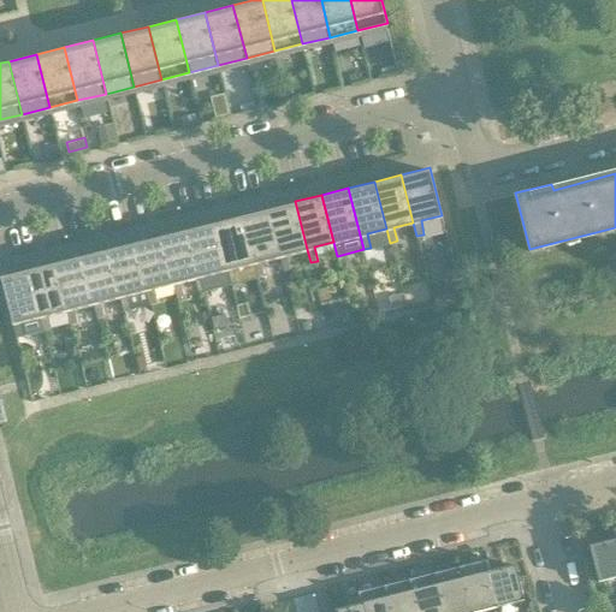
[(307,249),(295,201),(268,208),(280,256),(284,269),(291,267),(288,254),(307,249)]
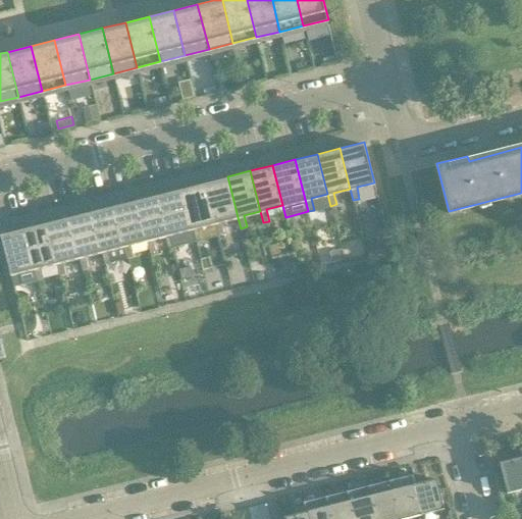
[(238,217),(227,176),(205,183),(214,222),(218,234),(224,232),(221,221),(238,217)]
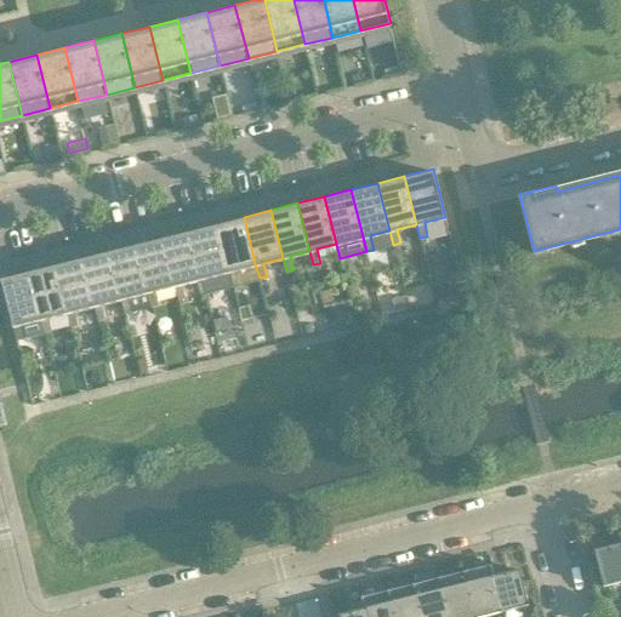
[(255,264),(244,217),(217,223),(228,272),(232,285),(240,283),(237,269),(255,264)]
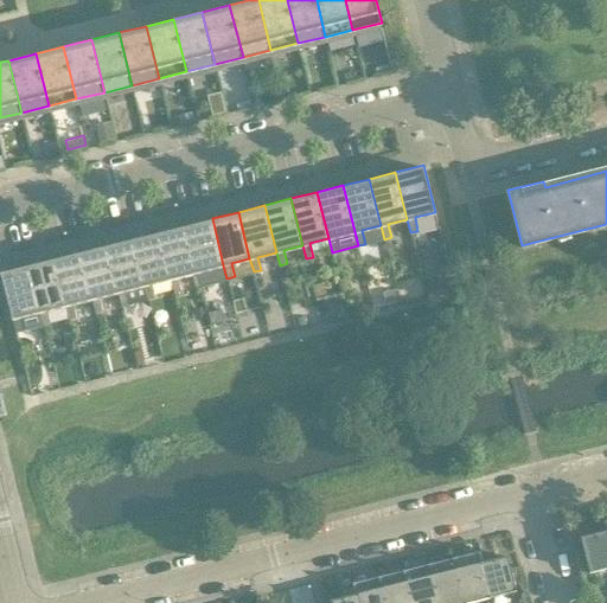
[(223,265),(212,218),(185,225),(197,271),(200,286),(208,283),(204,270),(223,265)]
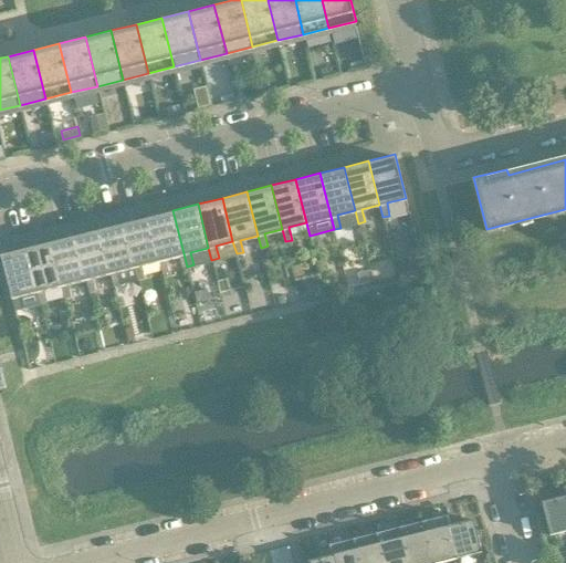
[(184,253),(173,210),(148,216),(159,260),(163,272),(169,271),(166,258),(184,253)]
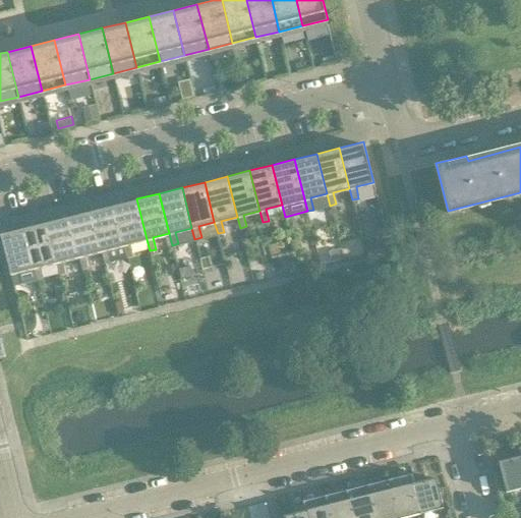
[(147,239),(136,198),(114,205),(124,244),(127,256),(133,254),(130,243),(147,239)]
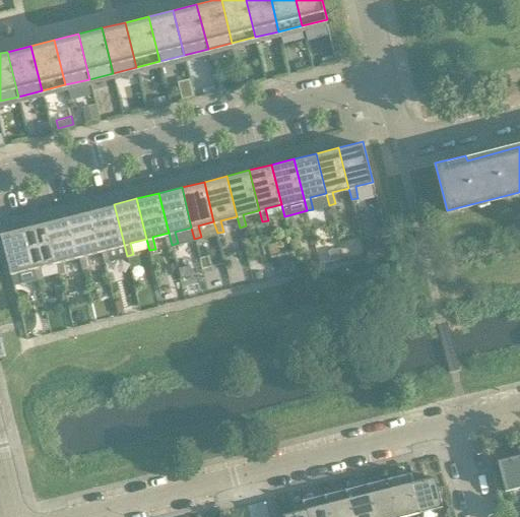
[(124,244),(114,204),(91,209),(102,250),(104,261),(111,260),(108,248),(124,244)]
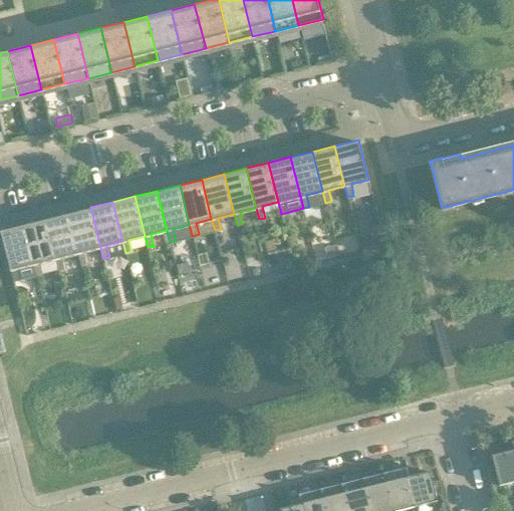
[(100,247),(90,207),(68,213),(77,253),(80,264),(87,262),(84,251),(100,247)]
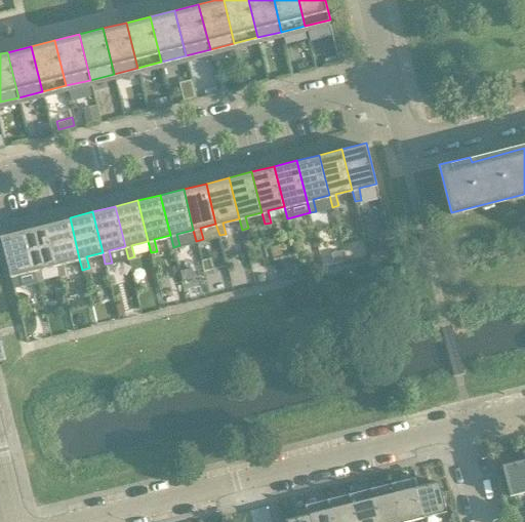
[(79,258),(70,217),(46,224),(56,264),(59,275),(66,274),(64,262),(79,258)]
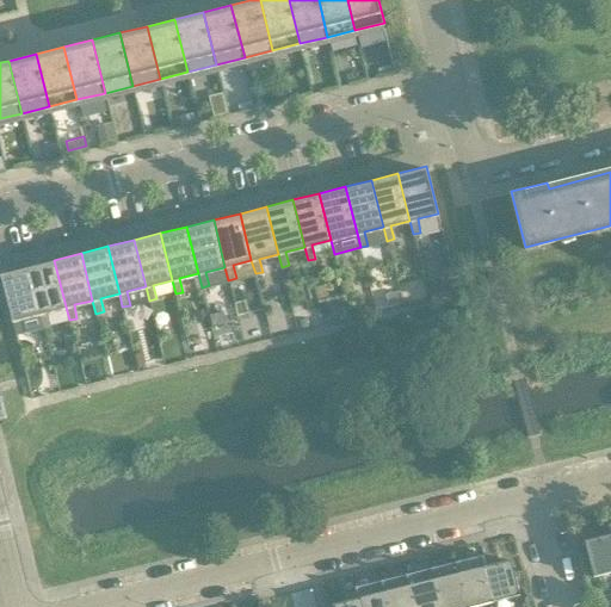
[(66,307),(54,260),(28,266),(39,314),(43,327),(50,324),(47,311),(66,307)]
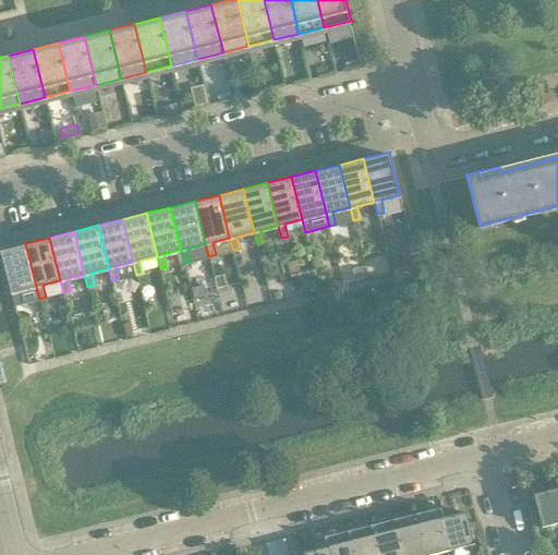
[(36,287),(25,243),(0,250),(14,305),(22,303),(19,291),(36,287)]
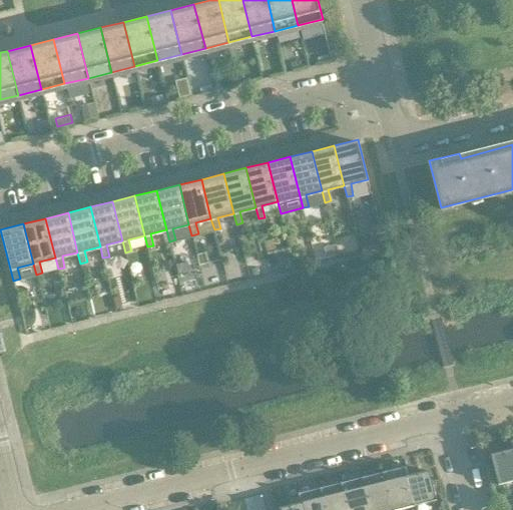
[(369,230),(359,233),(360,237),(363,245),(373,242),(371,235),(369,230)]
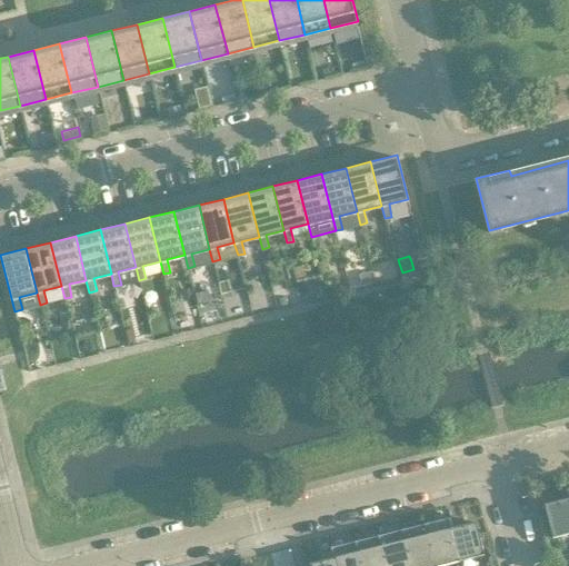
[(208,289),(196,291),(198,303),(210,300),(208,289)]
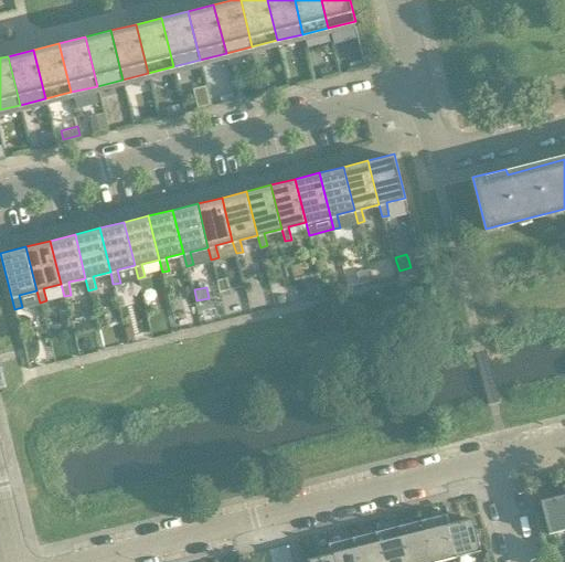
[(550,532),(564,528),(564,492),(564,494),(541,499),(550,532)]
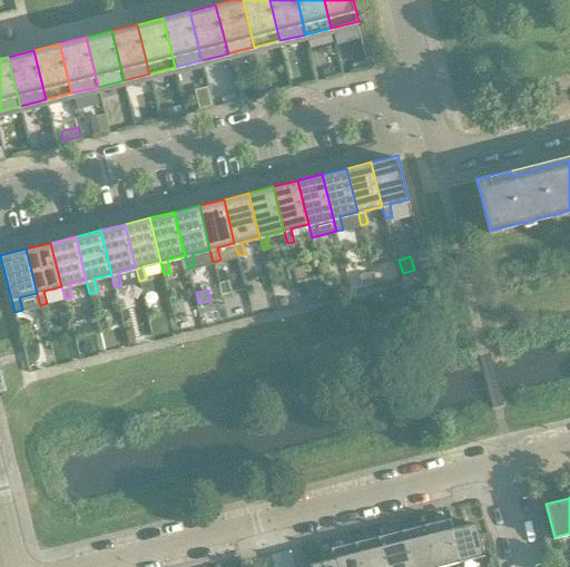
[(451,517),(426,522),(436,566),(460,560),(452,527),(453,527),(451,517)]
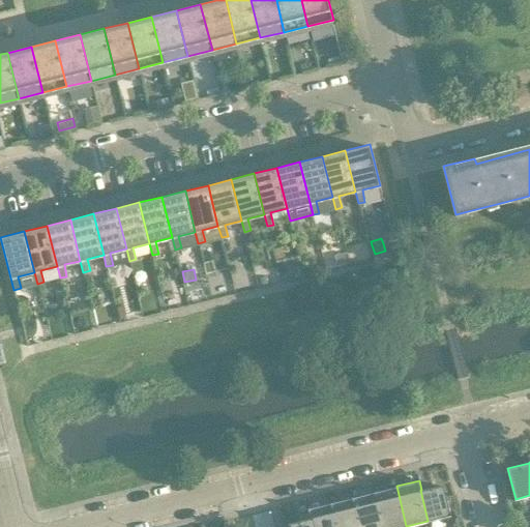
[(443,485),(421,490),(420,490),(428,521),(450,515),(443,485)]
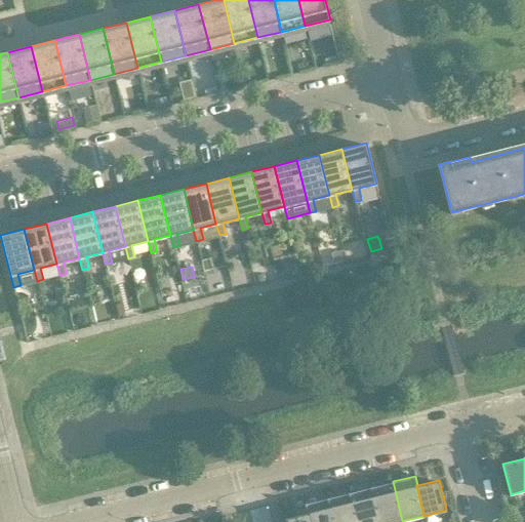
[(393,481),(371,486),(379,521),(398,521),(402,521),(393,481)]
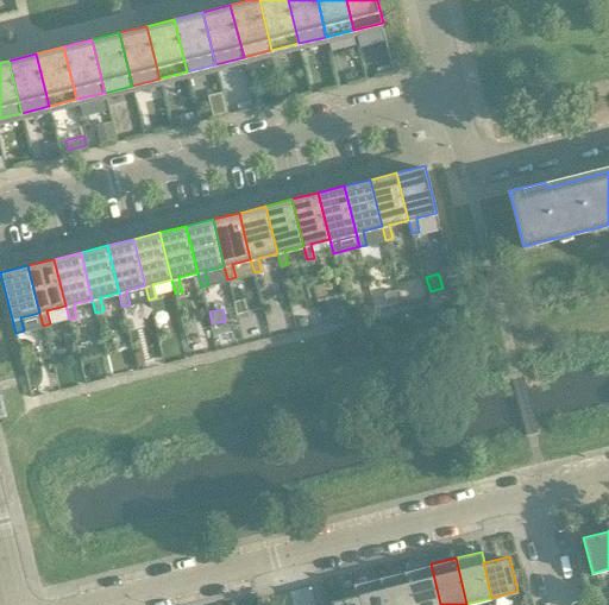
[(440,604),(431,563),(406,571),(414,604),(440,604)]
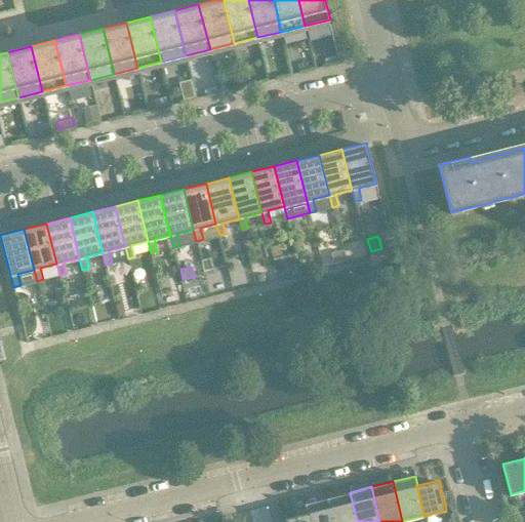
[(357,521),(350,492),(328,497),(333,521),(357,521)]
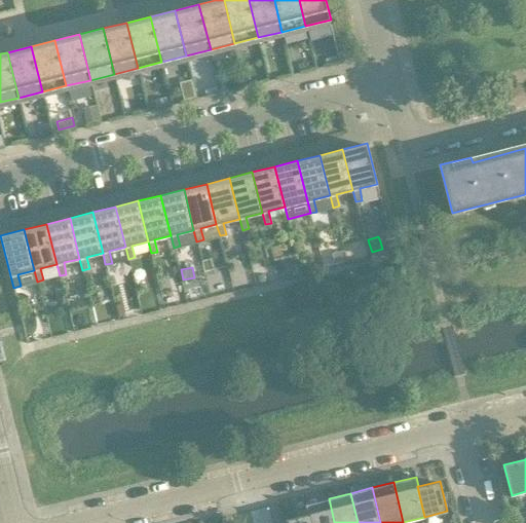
[(306,503),(308,514),(309,513),(311,522),(334,522),(329,498),(306,503)]
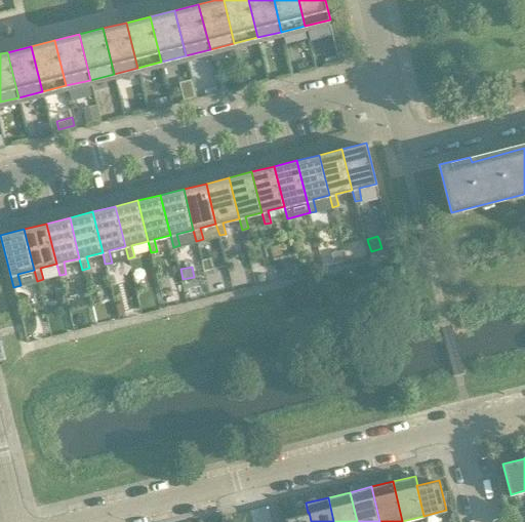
[(286,518),(287,521),(311,521),(309,512),(308,513),(286,518)]
